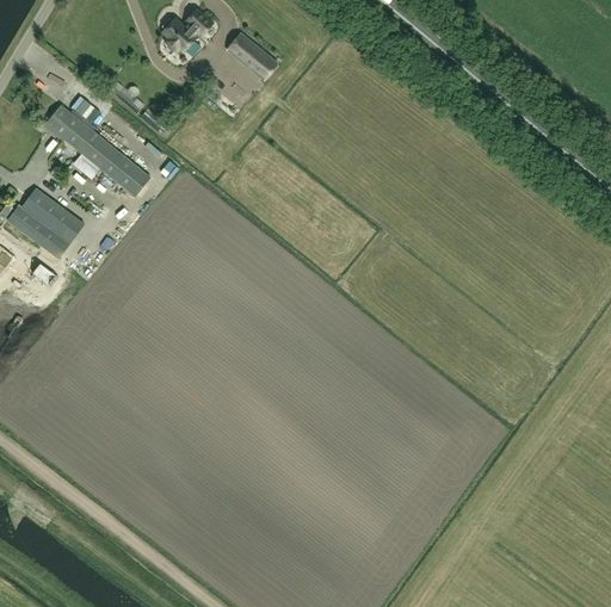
[(184,49),(197,35),(196,33),(199,30),(202,32),(213,20),(197,6),(186,18),(189,20),(186,25),(176,16),(172,19),(170,17),(162,24),(166,26),(162,30),(171,37),(167,41),(176,48),(178,44),(184,49)]
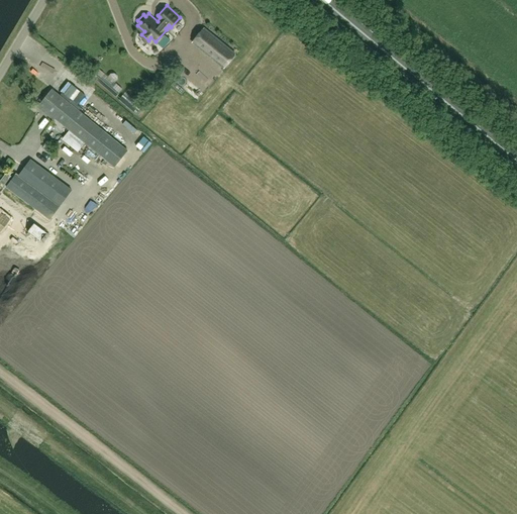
[(204,25),(192,39),(223,66),(235,52),(204,25)]
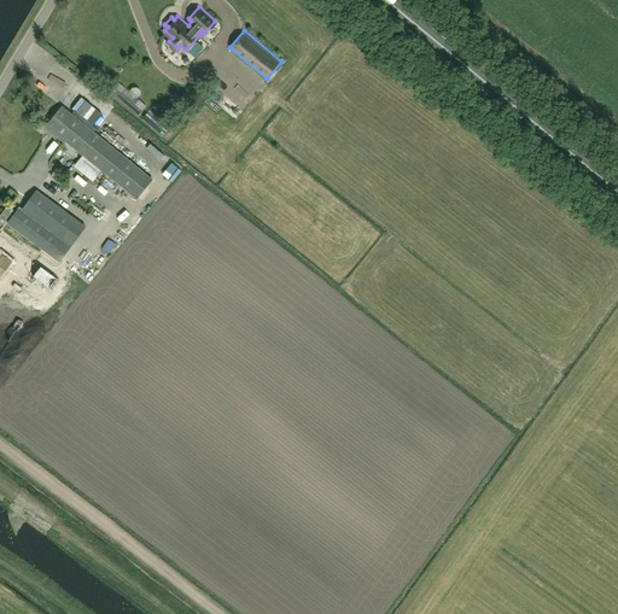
[(140,109),(145,103),(139,97),(134,103),(140,109)]
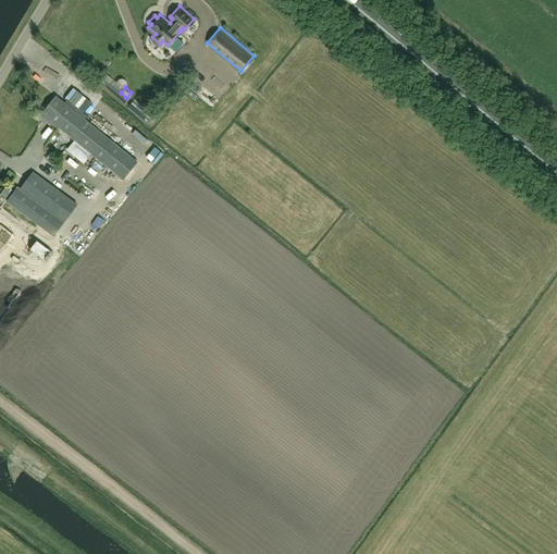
[(73,95),(69,91),(64,97),(82,111),(86,106),(83,103),(87,98),(77,89),(73,95)]
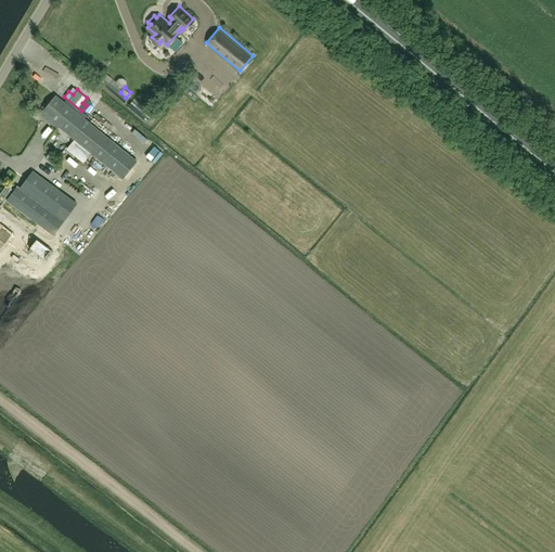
[(120,175),(136,157),(57,94),(42,113),(54,122),(54,120),(120,175)]
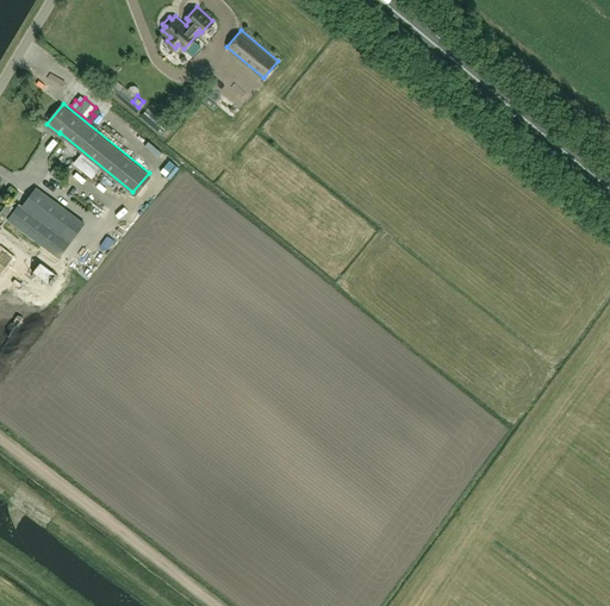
[(83,224),(36,187),(23,205),(19,202),(7,219),(56,256),(58,257),(83,224)]
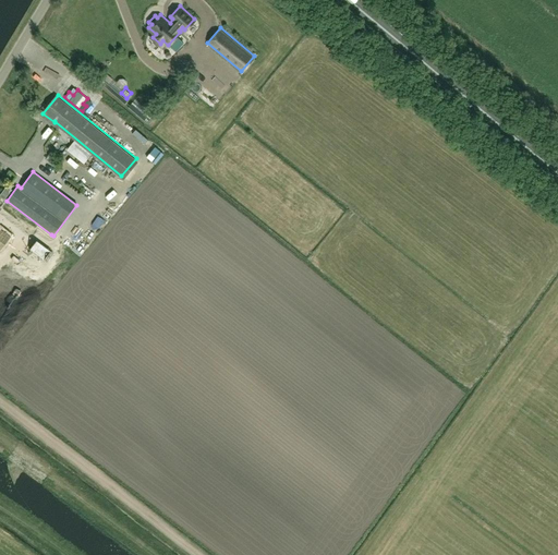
[(0,248),(0,249),(11,233),(1,227),(2,225),(0,222),(0,248)]
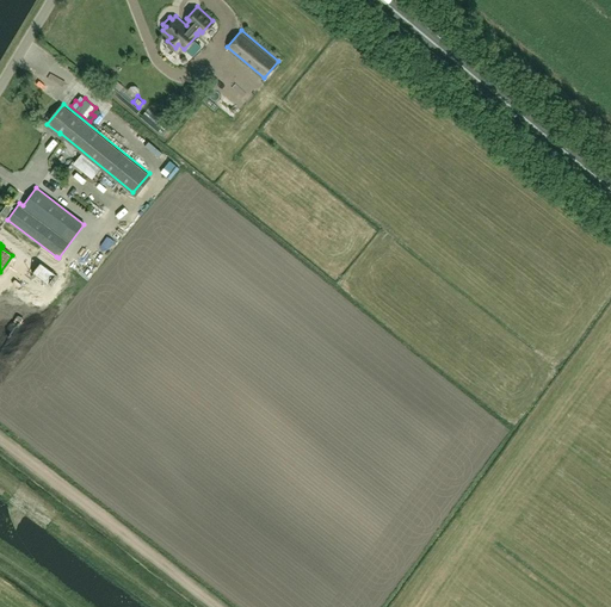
[(42,261),(34,272),(50,284),(57,273),(42,261)]
